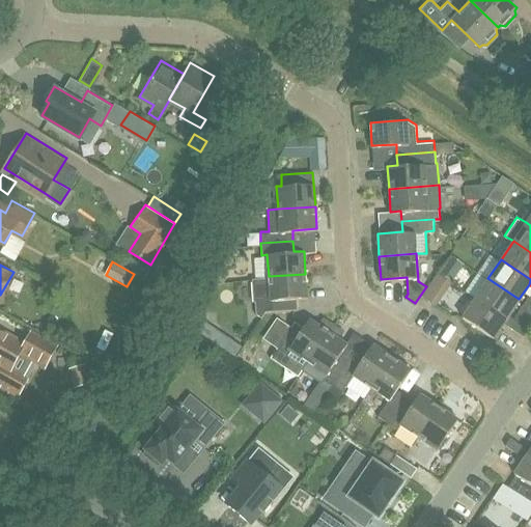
[(229,270),(221,266),(213,281),(214,281),(223,280),(229,270)]
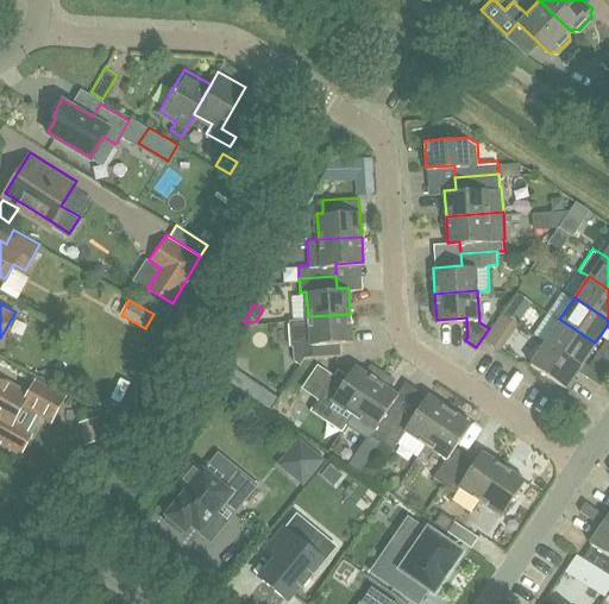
[(300,362),(305,356),(341,353),(340,340),(352,340),(350,314),(308,316),(289,318),(290,344),(293,344),(294,358),(300,362)]
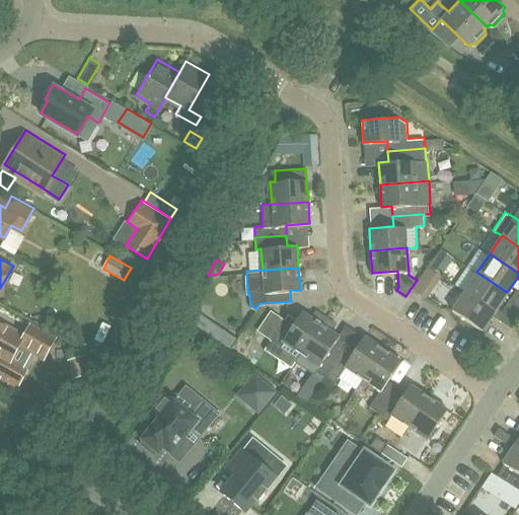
[(495,310),(497,306),(507,292),(476,272),(464,290),(495,310)]
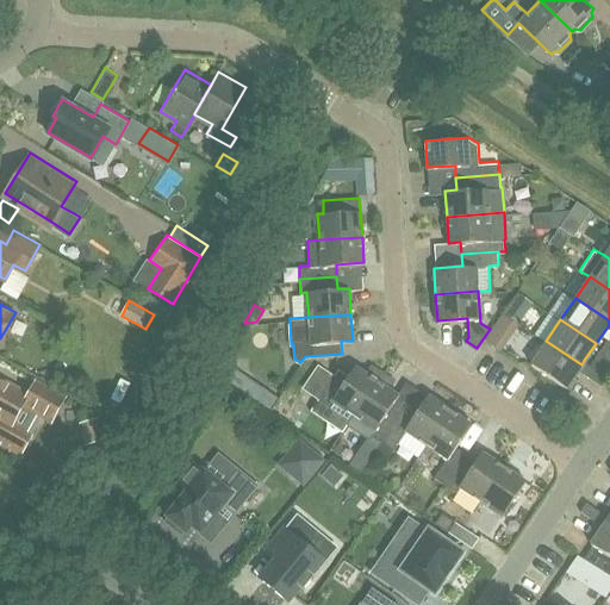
[(492,328),(485,337),(502,349),(509,338),(492,328)]
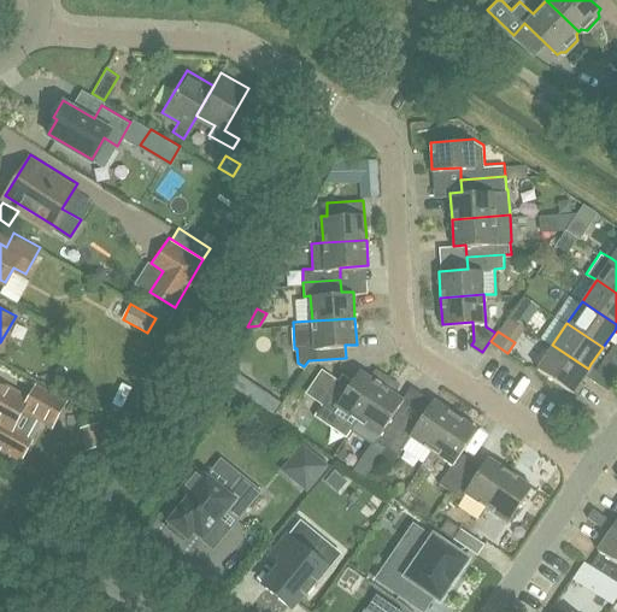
[(603,372),(591,364),(588,369),(552,345),(538,368),(573,392),(586,372),(597,381),(603,372)]
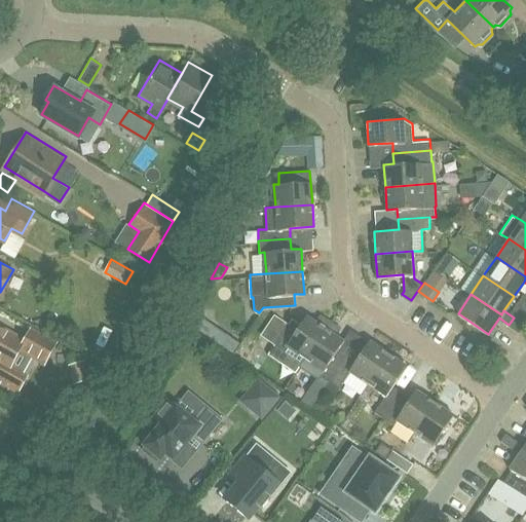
[(207,329),(213,319),(203,312),(197,323),(207,329)]
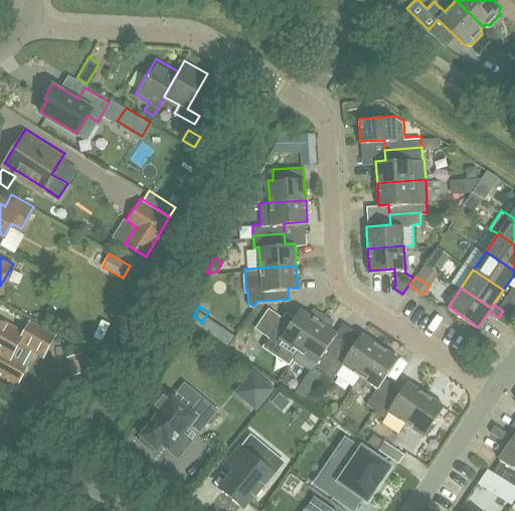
[(298,350),(318,320),(300,307),(295,316),(286,310),(269,335),(278,342),(281,338),(298,349),(298,350)]
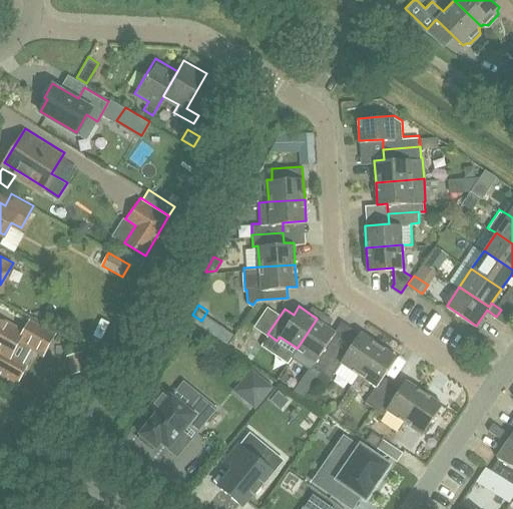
[(501,310),(496,317),(506,323),(510,316),(501,310)]
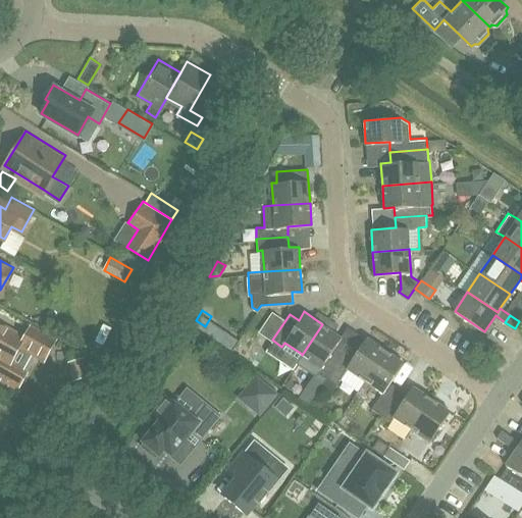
[(27,371),(10,362),(19,345),(44,359),(55,339),(30,324),(23,335),(0,322),(0,373),(2,374),(0,376),(9,381),(8,383),(16,389),(27,371)]
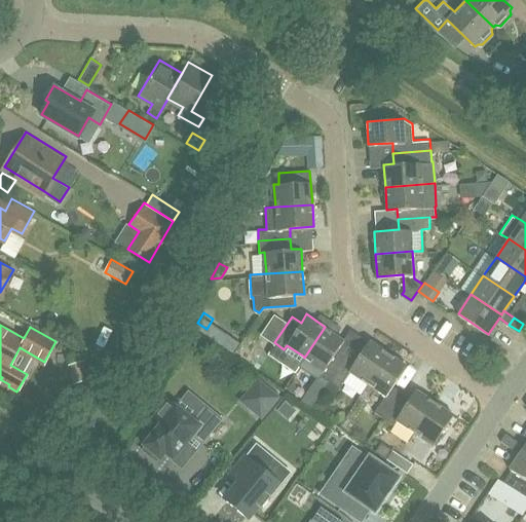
[(318,396),(346,353),(338,347),(343,339),(325,327),(304,358),(304,357),(299,365),(317,377),(309,389),(318,396)]
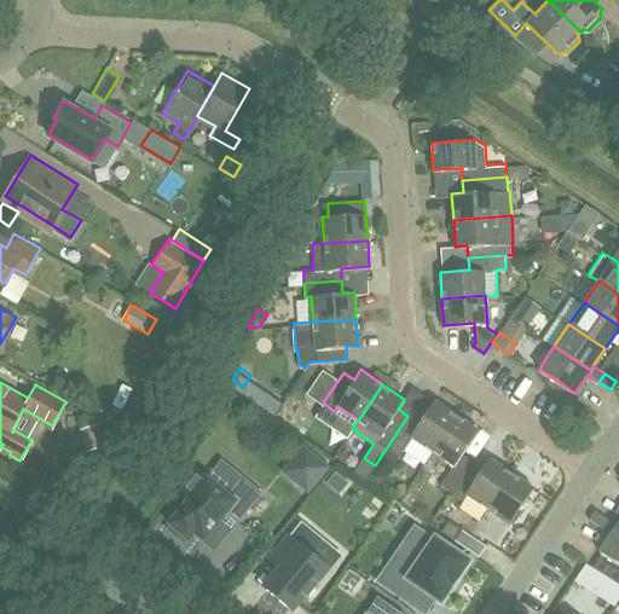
[(283,394),(272,387),(262,403),(272,409),(283,394)]
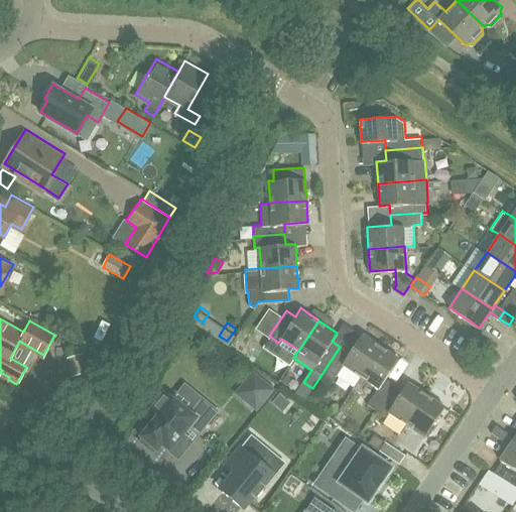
[(360,375),(380,345),(362,333),(349,353),(340,347),(323,373),(333,379),(343,363),(360,375)]
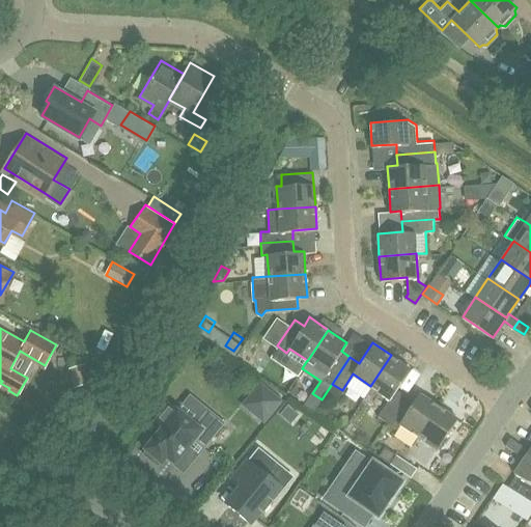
[(388,421),(406,394),(396,388),(411,367),(391,355),(370,386),(389,398),(378,414),(388,421)]
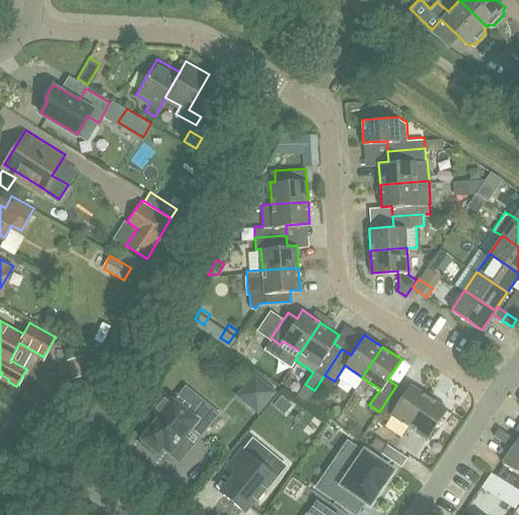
[(68,358),(73,377),(88,372),(83,354),(78,355),(68,358)]
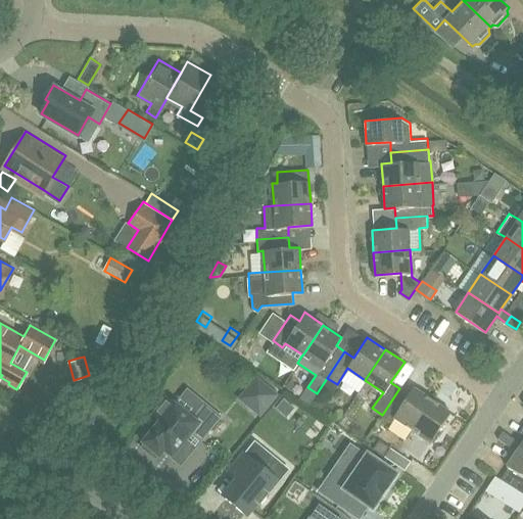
[(327,378),(322,385),(331,391),(336,384),(327,378)]
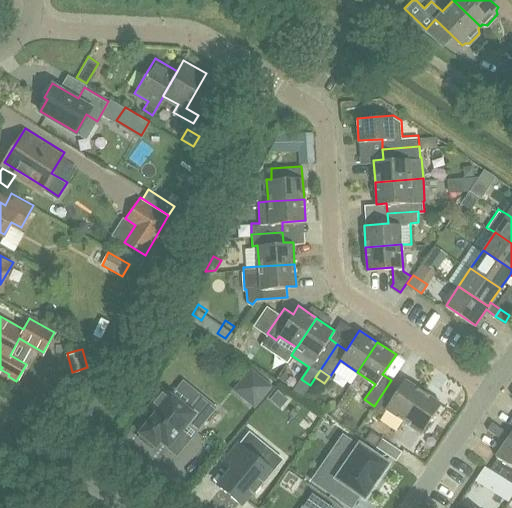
[(403,419),(423,390),(405,378),(399,386),(391,380),(374,406),(383,412),(386,408),(403,419)]
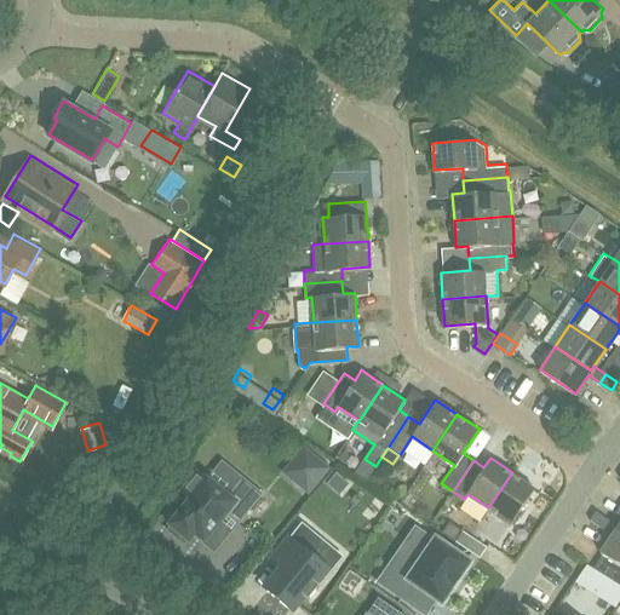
[(190,495),(168,522),(171,523),(167,528),(184,541),(187,536),(189,539),(194,532),(204,539),(225,511),(237,521),(262,492),(241,475),(225,492),(197,469),(182,488),(190,495)]
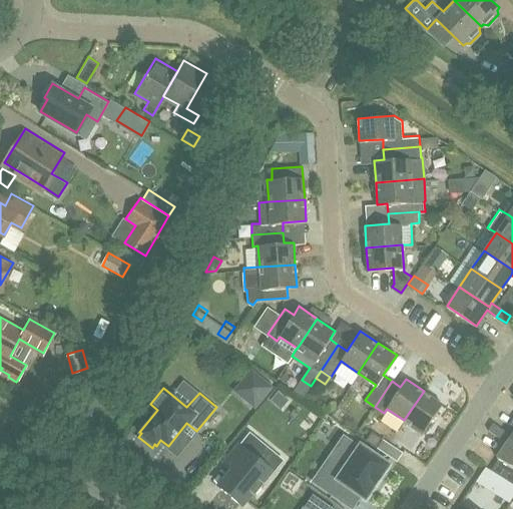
[(424,391),(404,420),(422,433),(442,403),(424,391)]
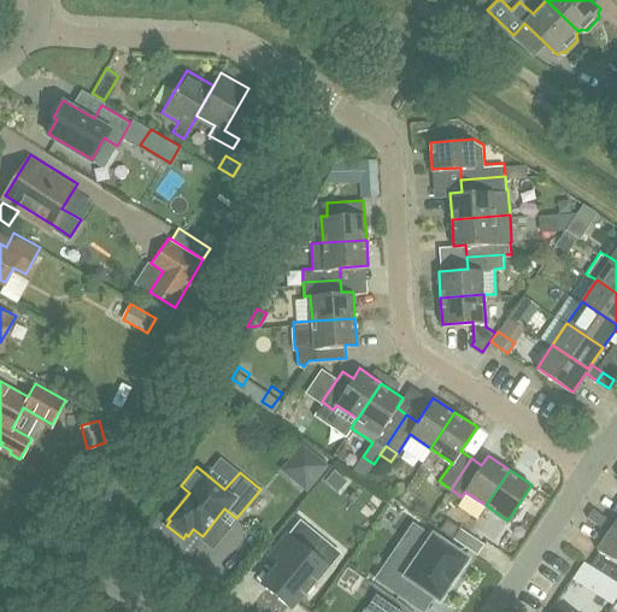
[(335,471),(327,482),(340,493),(348,482),(335,471)]
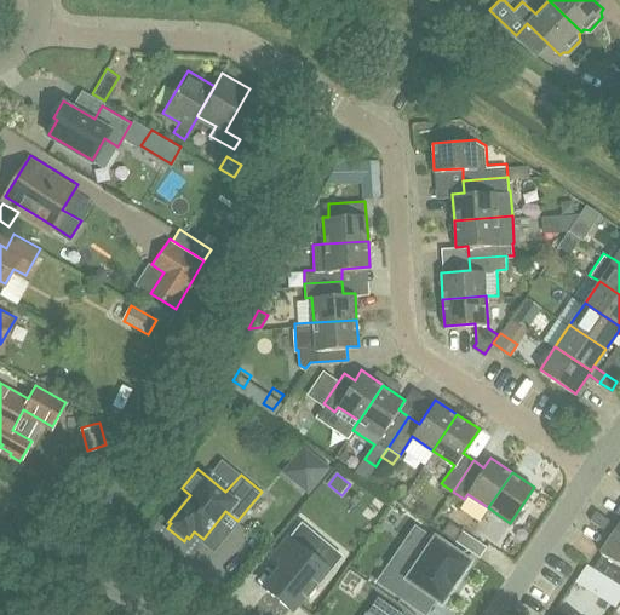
[(601,526),(607,516),(596,509),(590,517),(601,526)]
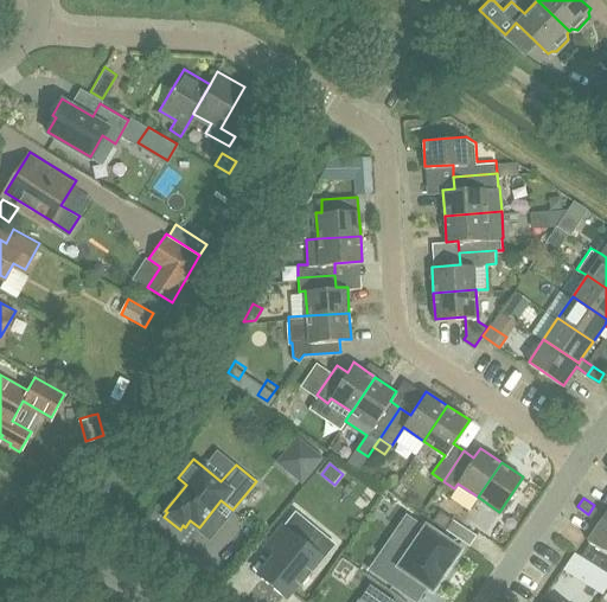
[(606,519),(602,517),(606,513),(594,505),(588,514),(600,522),(588,539),(606,552),(606,519)]
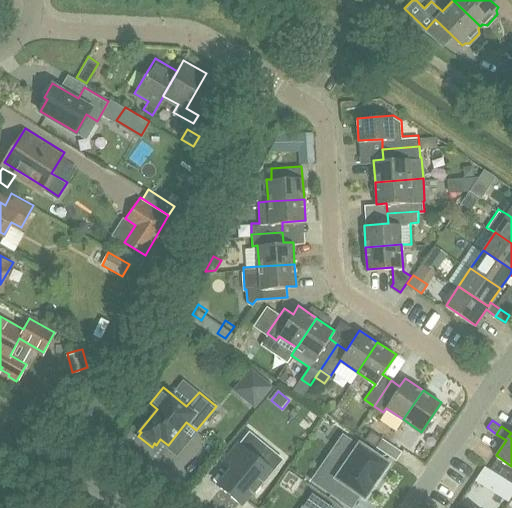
[(218,484),(241,502),(250,491),(253,494),(263,482),(260,479),(269,468),(259,460),(270,446),(249,429),(224,459),(233,466),(218,484)]
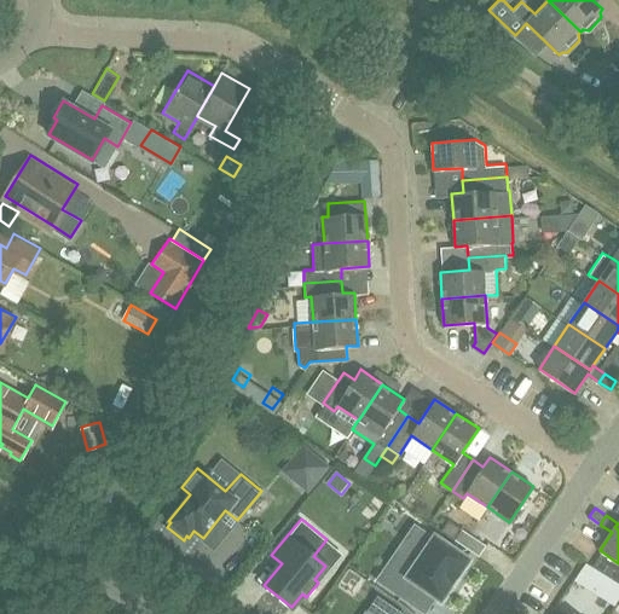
[(461,527),(453,538),(479,554),(486,543),(461,527)]
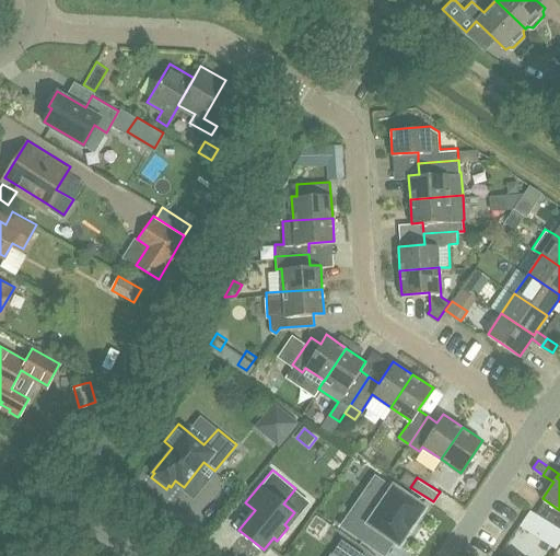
[(360,498),(342,523),(368,541),(376,528),(398,543),(424,507),(393,485),(375,509),(360,498)]
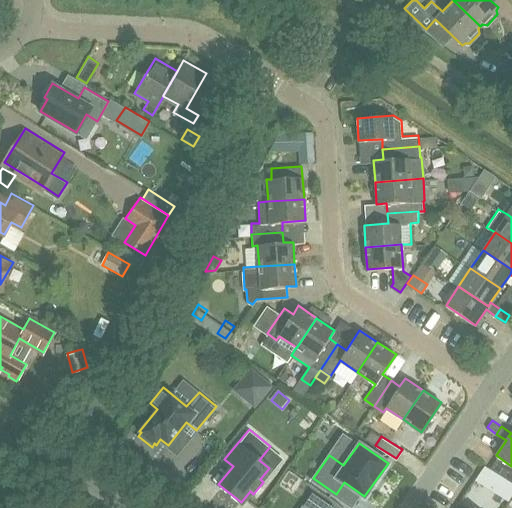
[(333,507),(335,506),(312,491),(303,504),(309,507),(333,507)]
